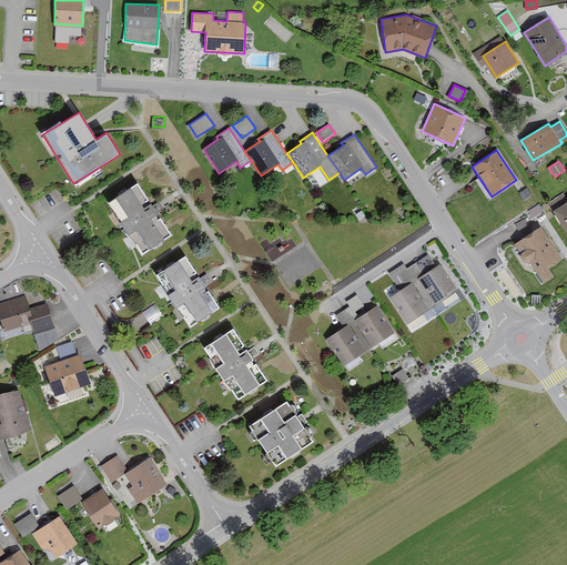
[(171,234),(137,184),(108,204),(141,254),(171,234)]
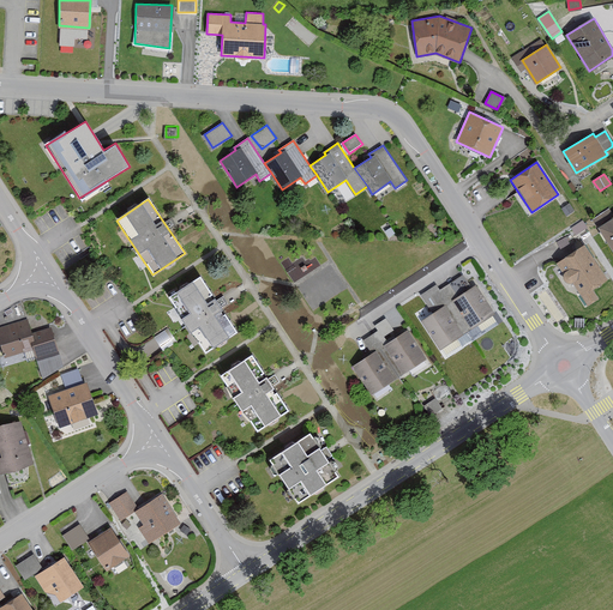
[(574,211),(570,204),(562,209),(566,215),(574,211)]
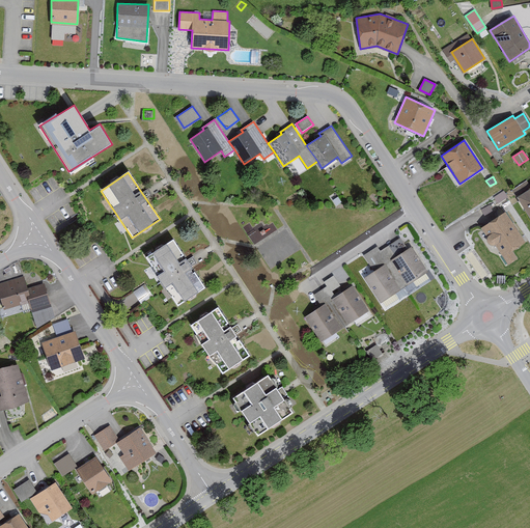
[(529,188),(517,196),(529,216),(529,188)]
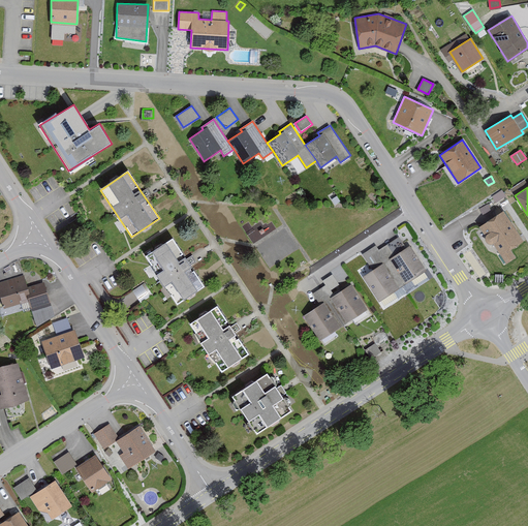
[(505,196),(501,190),(493,195),(496,202),(505,196)]
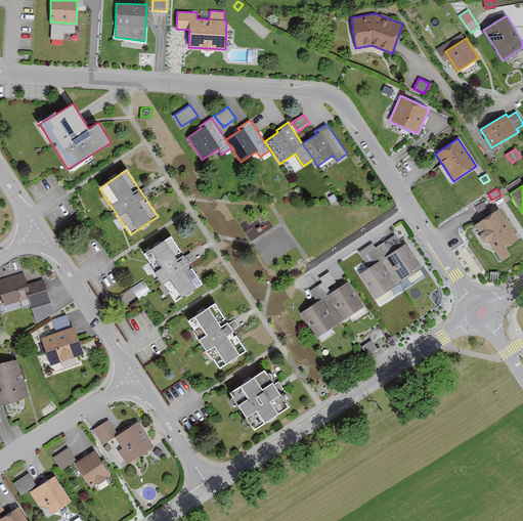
[(519,239),(499,209),(474,225),(486,243),(488,242),(502,261),(511,255),(506,248),(519,239)]
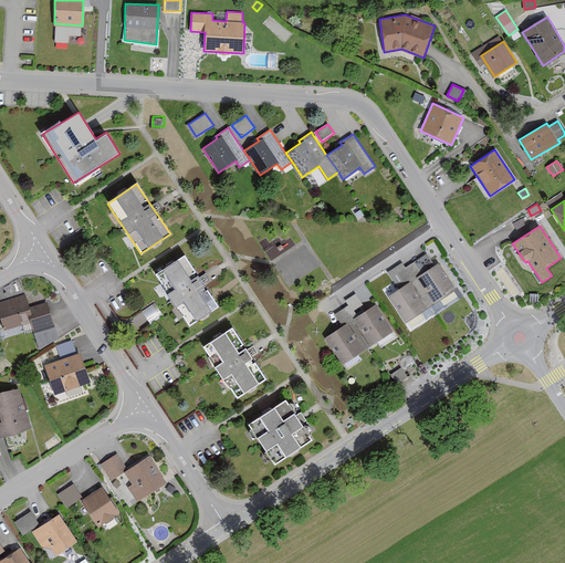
[(219,305),(185,256),(156,275),(189,325),(219,305)]
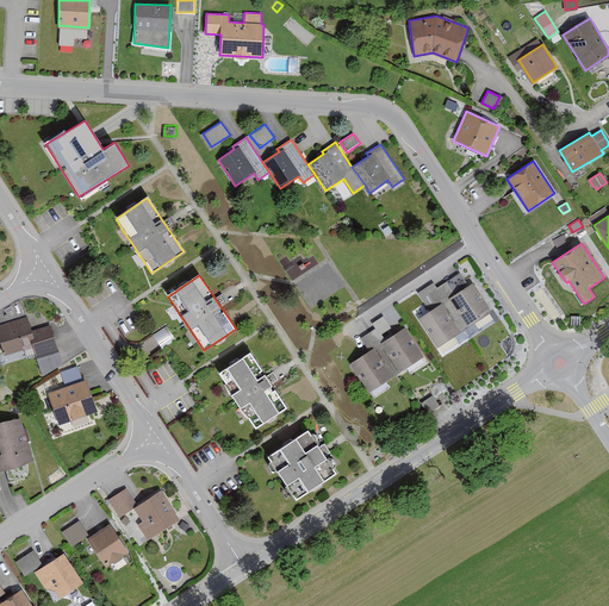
[(492,312),(473,283),(453,295),(446,285),(430,294),(437,306),(418,318),(437,348),(492,312)]
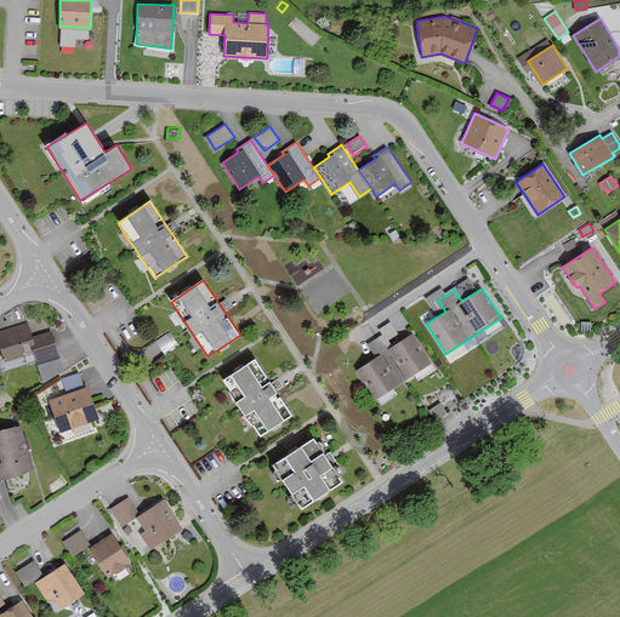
[(32,336),(27,321),(0,330),(0,344),(5,360),(33,350),(37,361),(58,354),(51,330),(32,336)]
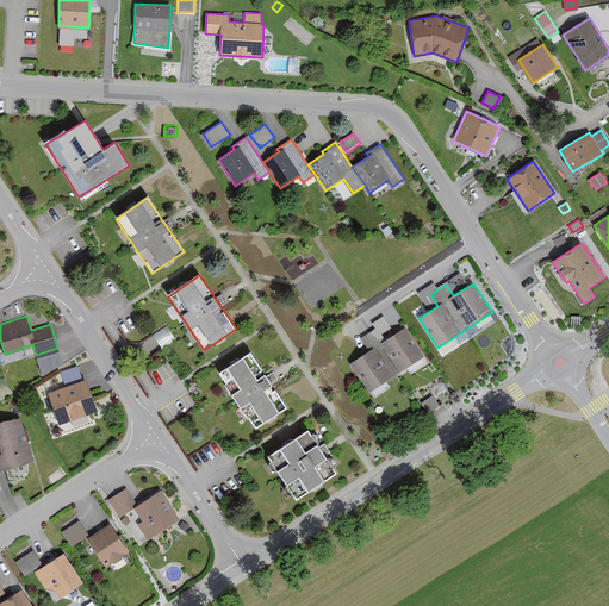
[(167,320),(155,328),(161,341),(174,333),(167,320)]
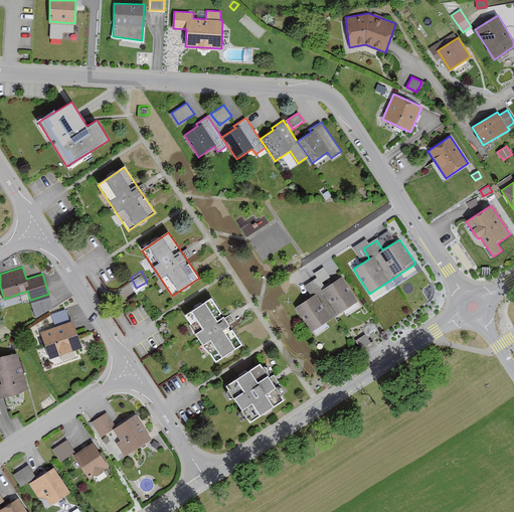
[(357,301),(341,276),(324,287),(318,277),(305,286),(311,296),(295,306),(311,330),(357,301)]
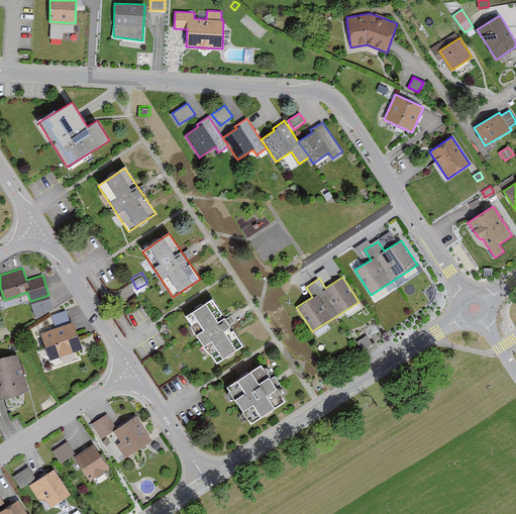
[(240,344),(210,299),(183,317),(214,363),(240,344)]
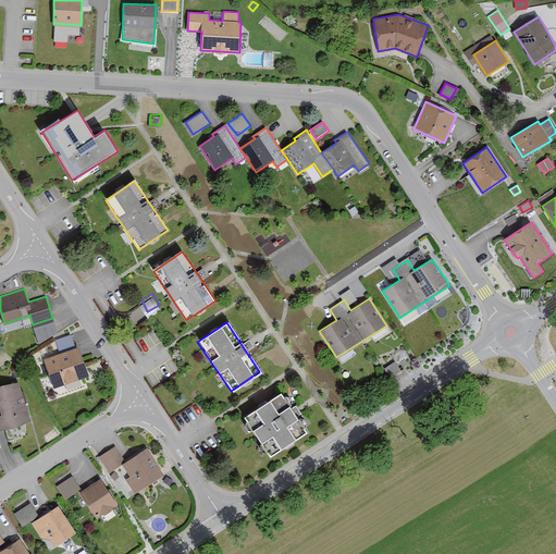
[(73,329),(56,334),(59,344),(76,339),(73,329)]
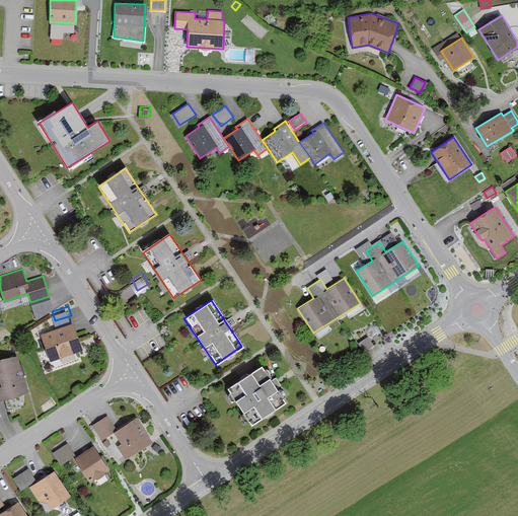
[(81,350),(72,323),(42,335),(51,361),(81,350)]
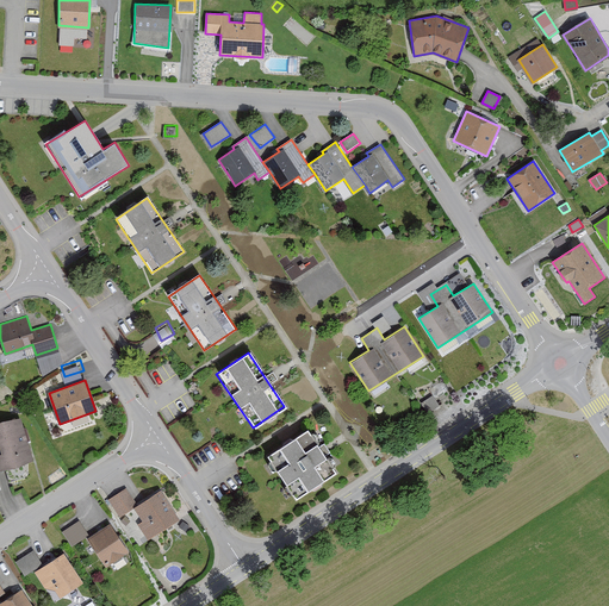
[(0,469),(32,461),(22,419),(0,424),(0,469)]
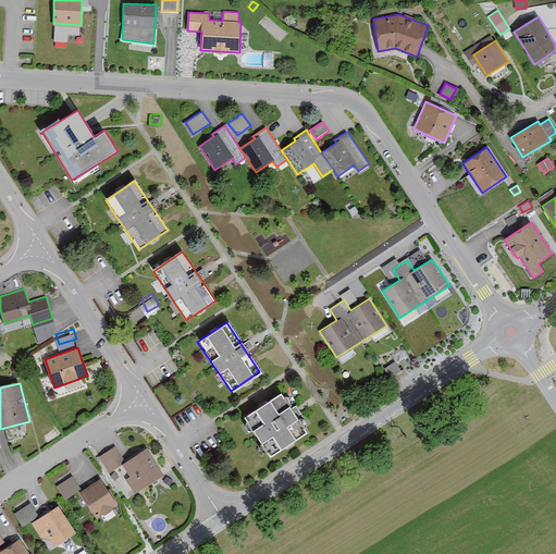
[(307,431),(280,392),(243,417),(270,456),(307,431)]
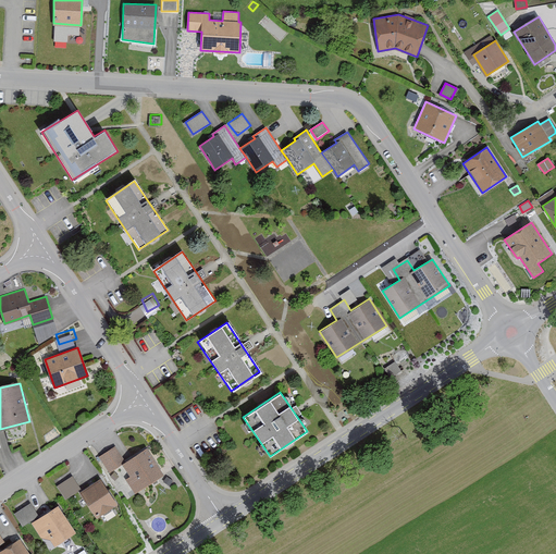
[(311,414),(303,419),(309,431),(318,426),(311,414)]
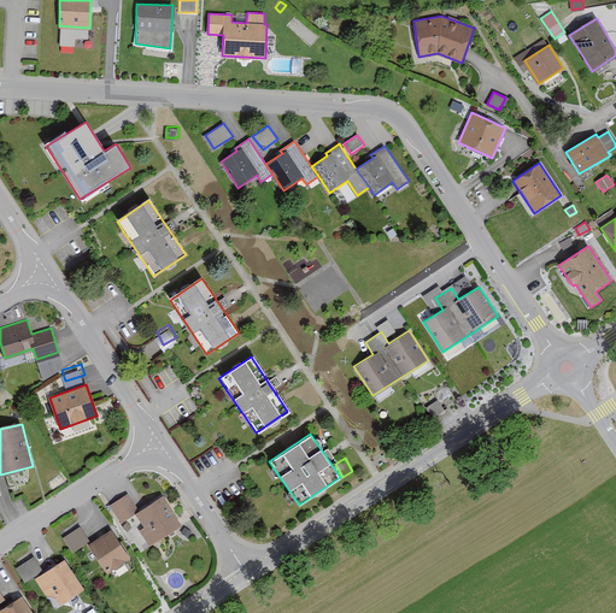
[(110,505),(121,520),(138,510),(127,494),(110,505)]
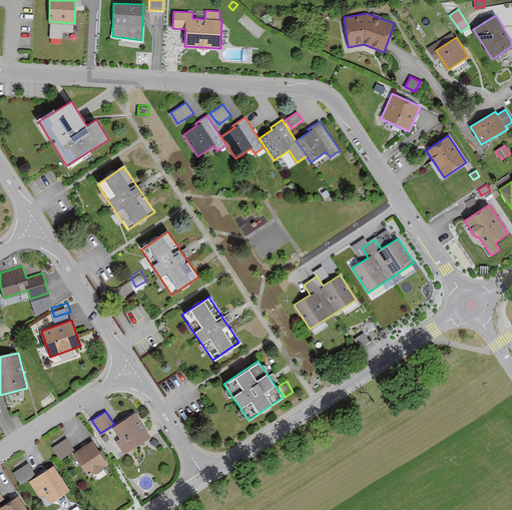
[(150,437),(134,413),(112,428),(119,438),(116,440),(125,453),(150,437)]
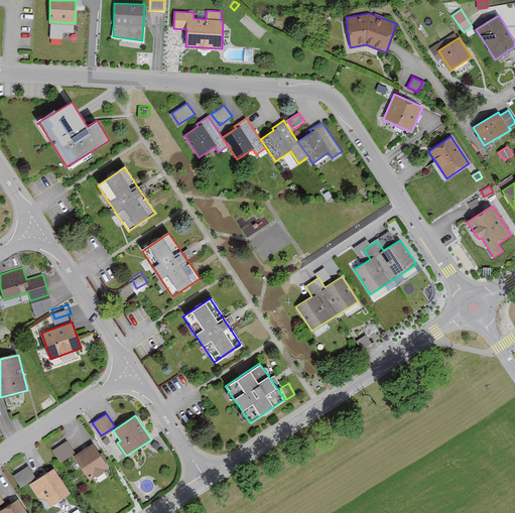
[(75,453),(66,439),(52,449),(60,461),(75,453)]
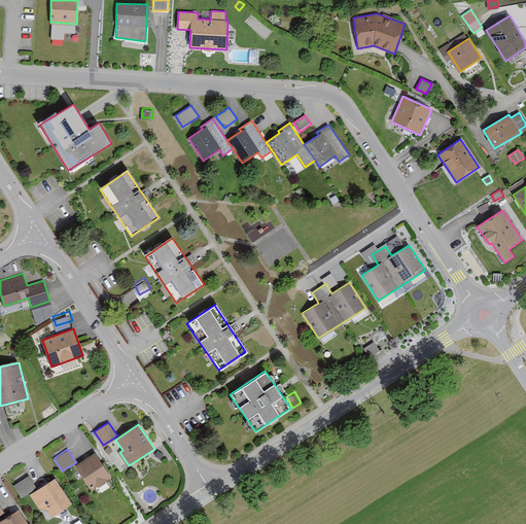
[(110,477),(94,453),(75,465),(92,489),(110,477)]
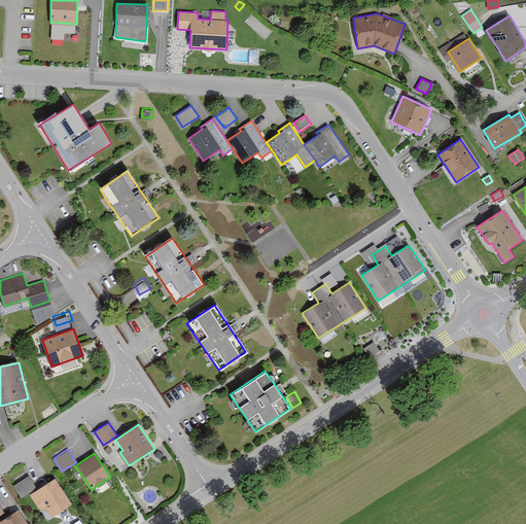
[(14,484),(22,495),(36,486),(29,475),(14,484)]
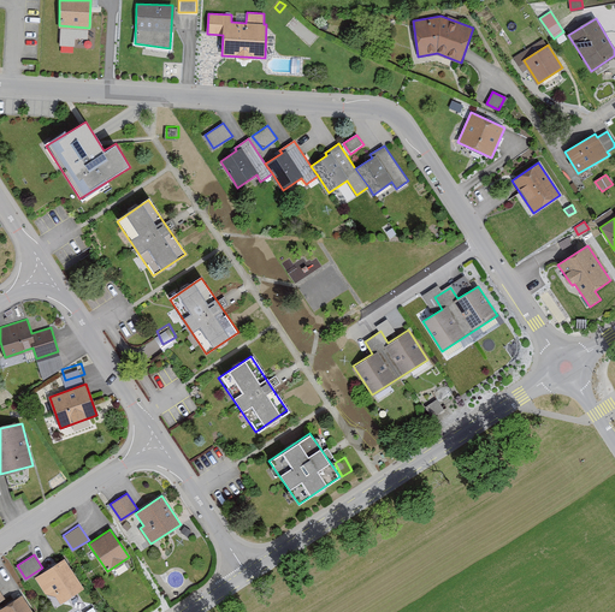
[(35,576),(46,594),(57,594),(60,601),(83,588),(65,558),(35,576)]
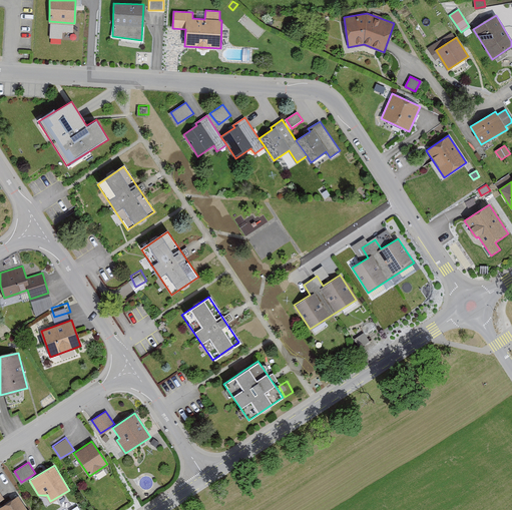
[(27,509),(17,495),(0,506),(0,508),(1,509),(27,509)]
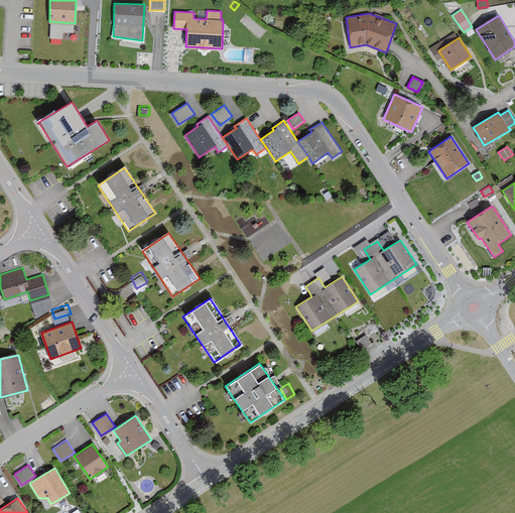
[(76,512),(86,512),(82,504),(74,508),(76,512)]
